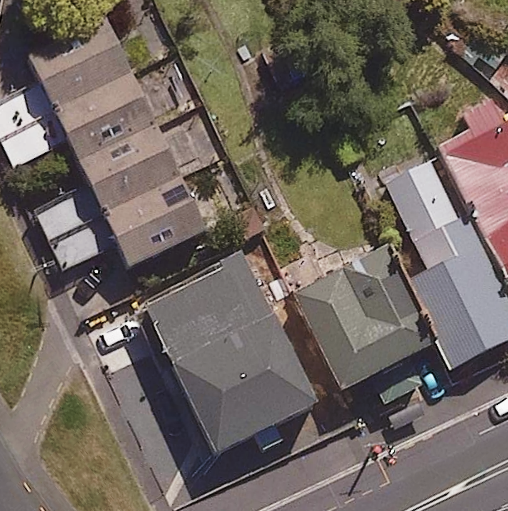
[(137,88),(104,19),(29,55),(43,85),(0,105),(0,130),(17,165),(69,140),(91,187),(38,212),(65,268),(117,244),(126,264),(203,227),(180,179),(227,156),(184,65),(137,88)]
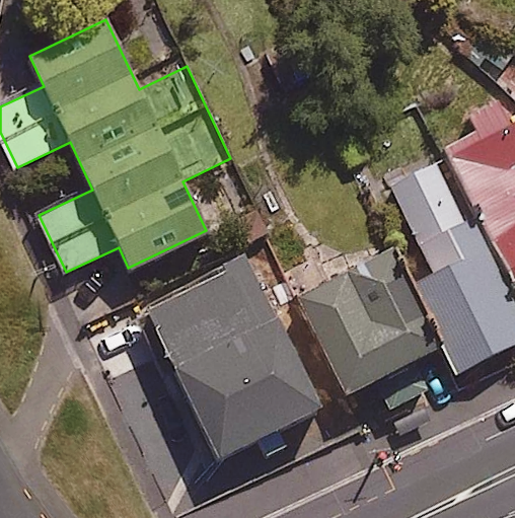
[(514,121),(512,123),(500,99),(468,115),(477,134),(446,149),(514,287),(514,121)]
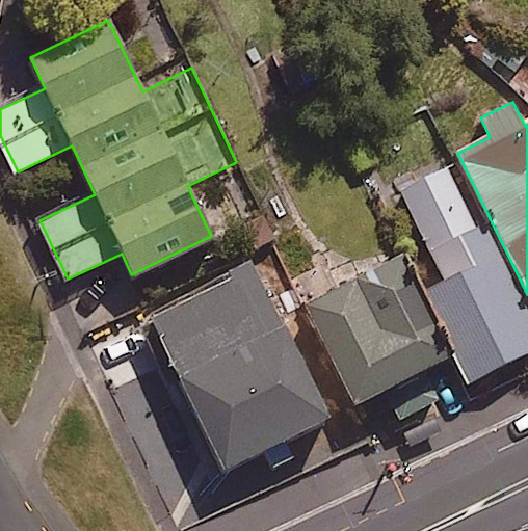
[(372,200),(398,251),(447,352),(463,385),(527,352),(527,306),(456,158),(372,200)]
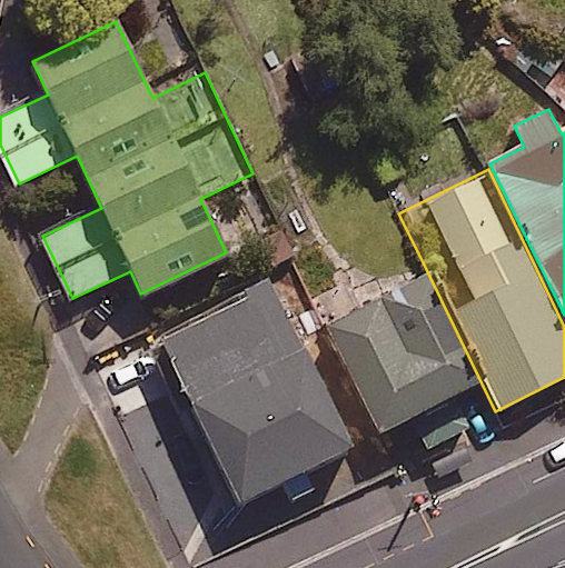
[(478,377),(426,269),(327,317),(380,427),(409,412),(427,448),(473,425),(455,388),(478,377)]
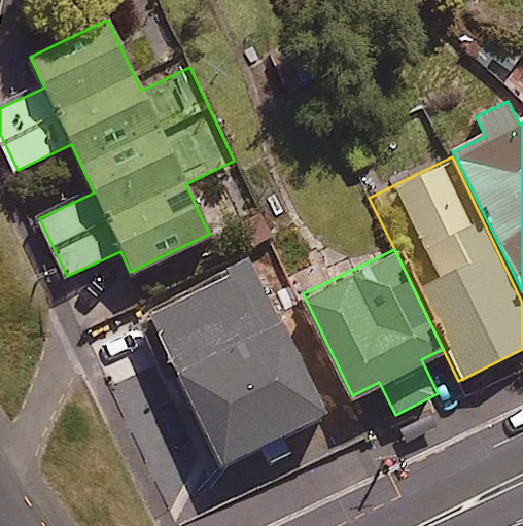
[(323,415),(249,265),(149,313),(223,464),(323,415)]
